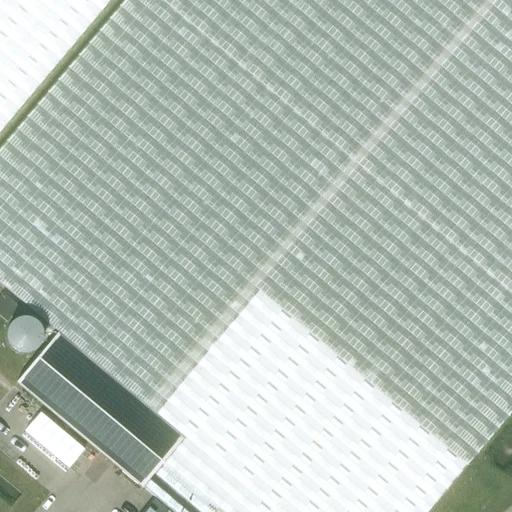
[(0,0),(0,131),(109,0),(0,0)]
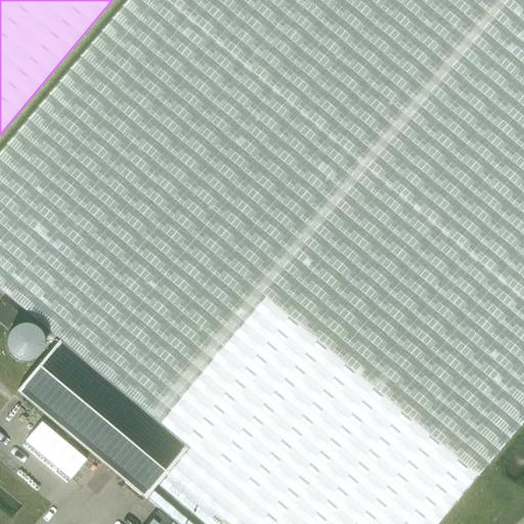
[(0,291),(58,341),(188,445),(145,498),(175,523),(219,523),(222,521),(226,523),(435,523),(523,419),(523,0),(127,0),(0,151),(0,291)]
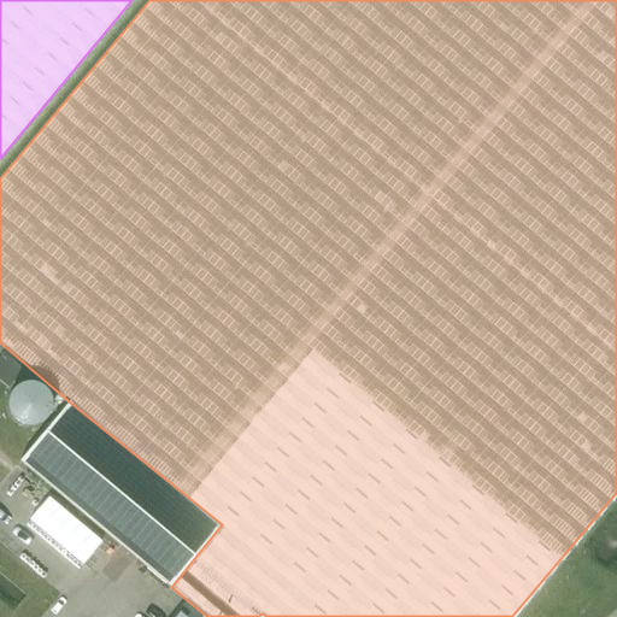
[(43,387),(33,401),(51,416),(62,400),(43,387)]
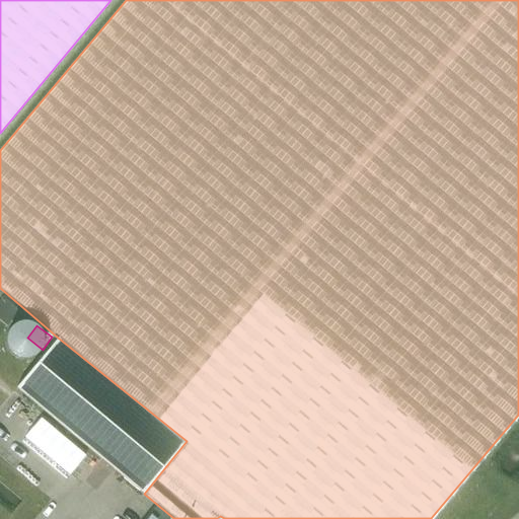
[(144,494),(187,441),(58,338),(15,388),(143,495),(144,494)]
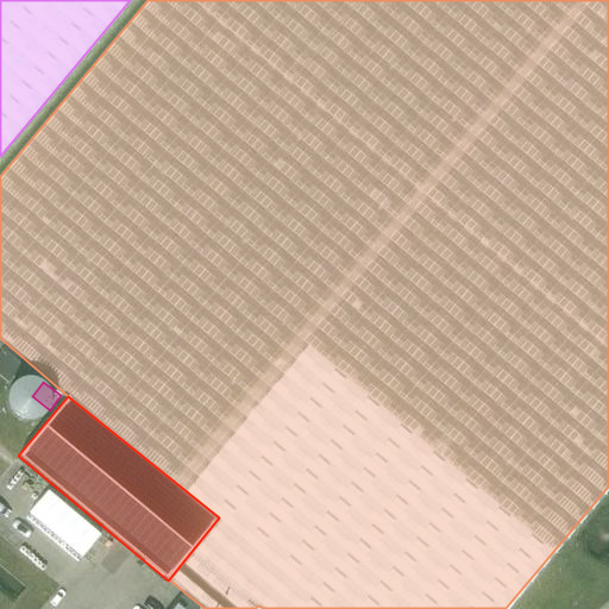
[(0,441),(0,470),(14,453),(0,441)]
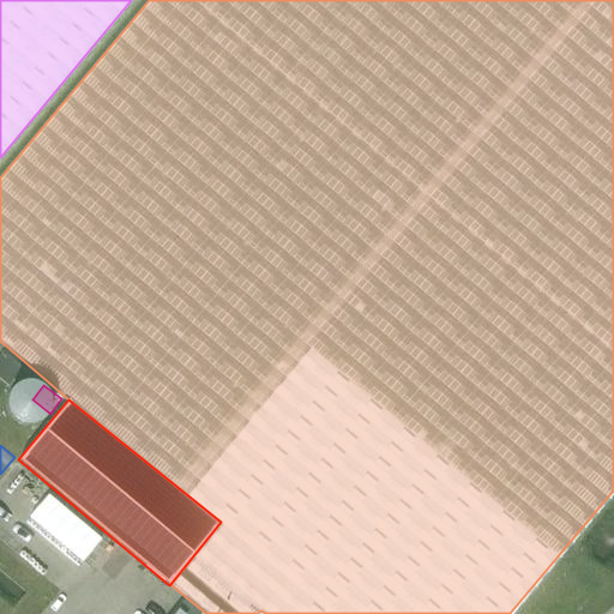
[(41,501),(28,517),(82,563),(100,540),(47,494),(41,501)]
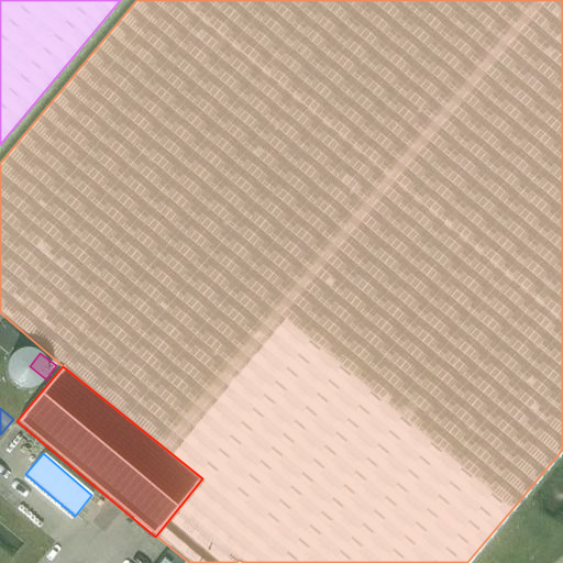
[(181,562),(166,550),(165,549),(152,562),(181,562)]
